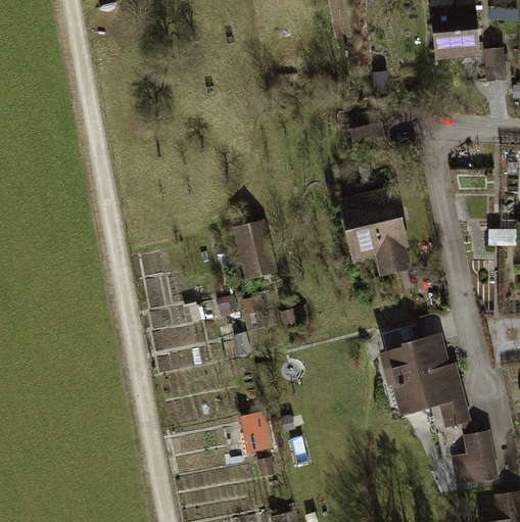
[(454,0),(455,5),(431,7),(435,56),(477,53),(472,0),(454,0)]
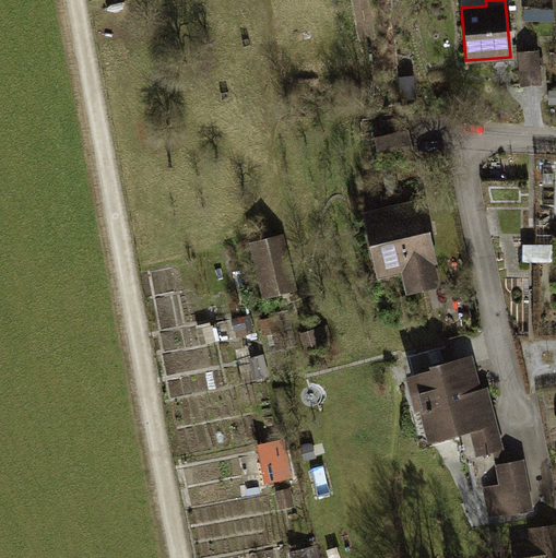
[(535,51),(518,52),(520,84),(537,82),(535,51)]
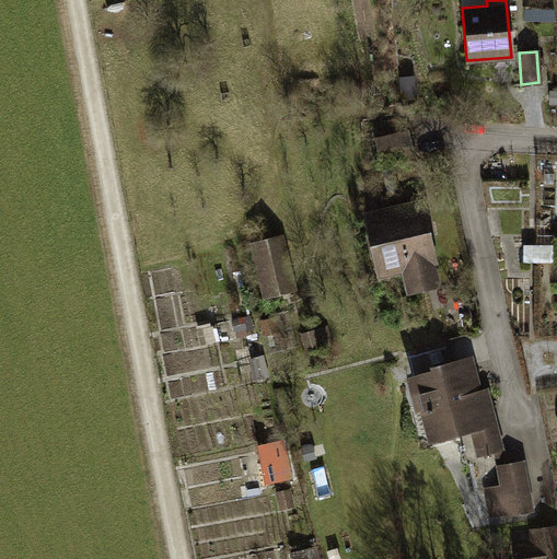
[(414,97),(412,77),(399,77),(401,97),(414,97)]
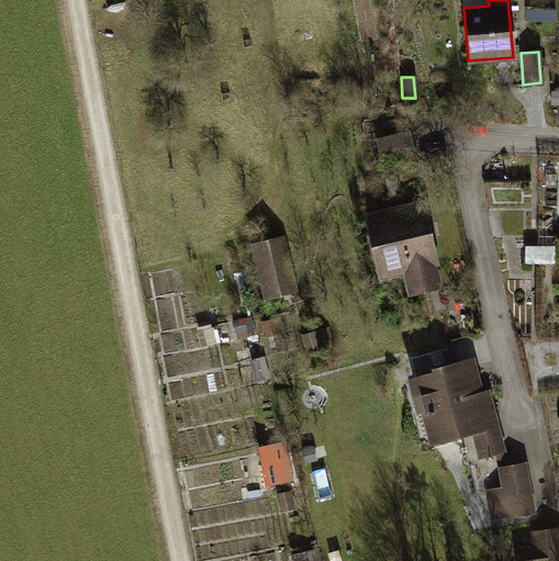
[(415,159),(409,130),(375,137),(381,167),(415,159)]
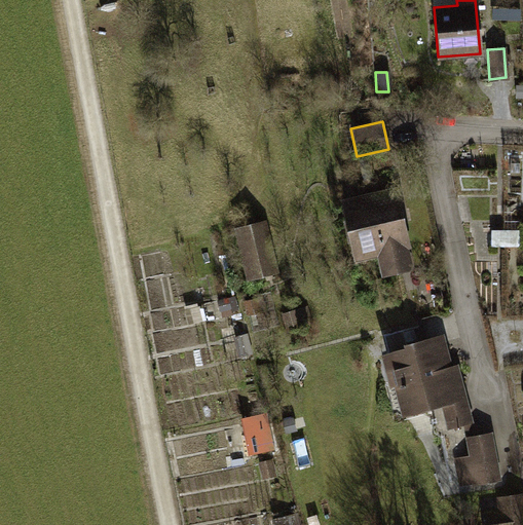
[(390,192),(347,201),(359,254),(379,250),(384,270),(406,266),(390,192)]
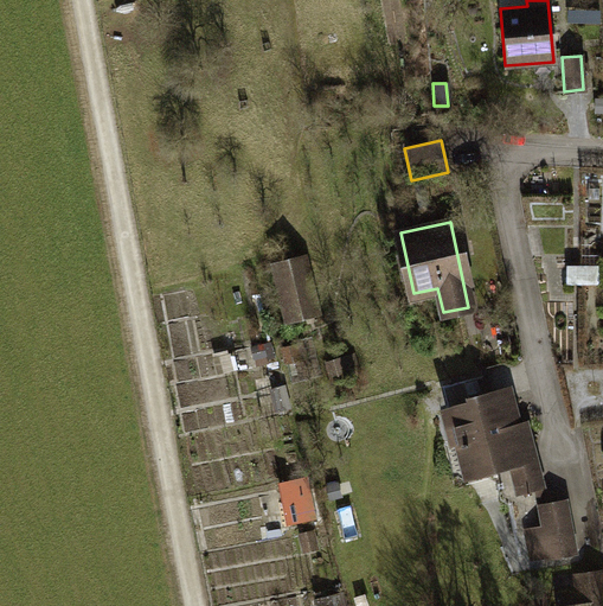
[(302,261),(275,267),(287,318),(314,311),(302,261)]
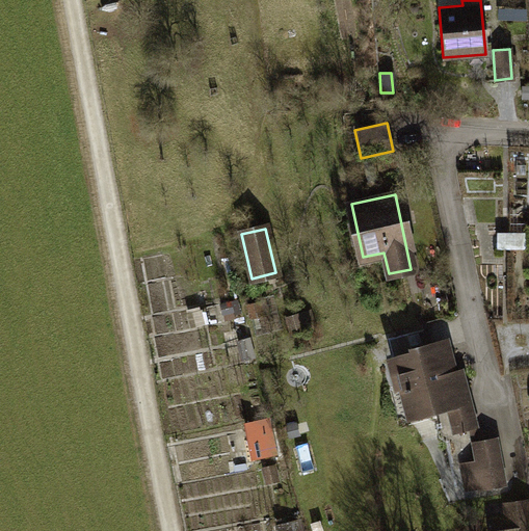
[(523,233),(497,233),(497,247),(523,247),(523,233)]
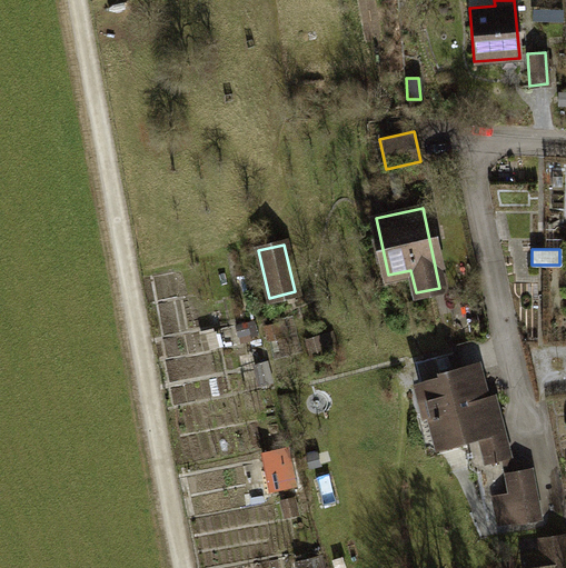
[(310,357),(324,352),(319,335),(306,339),(310,357)]
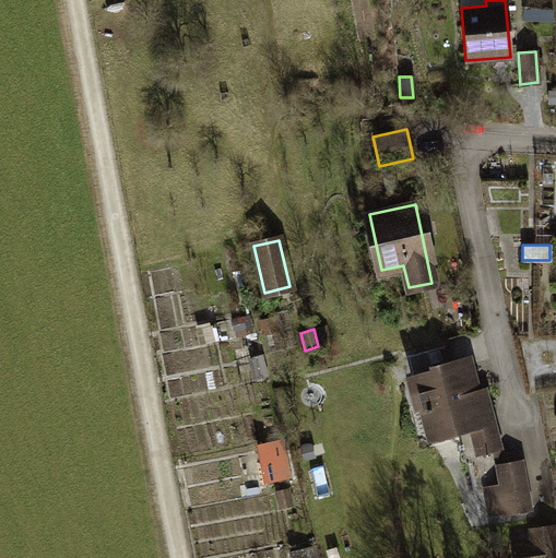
[(460,341),(406,355),(412,378),(410,378),(417,405),(423,408),(428,427),(438,432),(473,424),(481,427),(486,444),(498,441),(488,404),(477,406),(466,364),(460,341)]
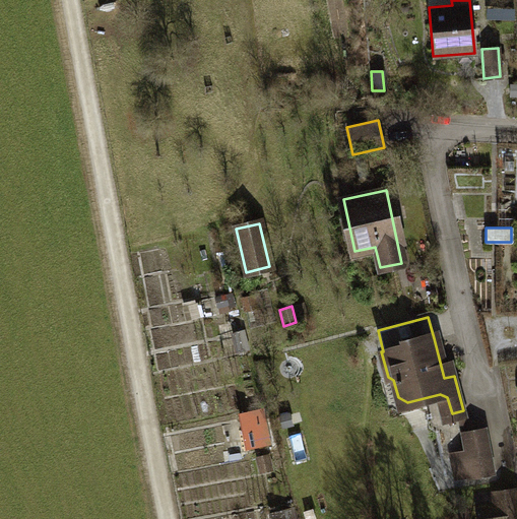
[(482,429),(462,433),(466,453),(450,456),(453,477),(469,474),(470,476),(491,472),(482,429)]
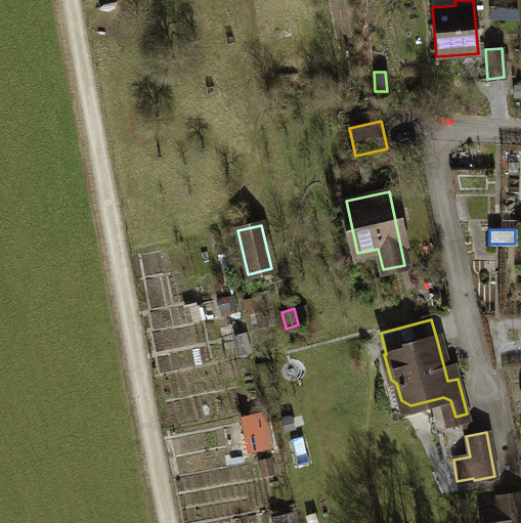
[(520,522),(520,506),(519,491),(501,494),(503,507),(478,510),(479,522),(520,522)]
